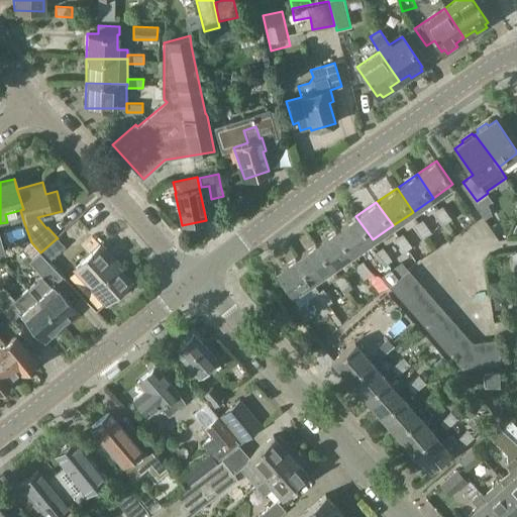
[(442,206),(434,211),(443,224),(451,218),(442,206)]
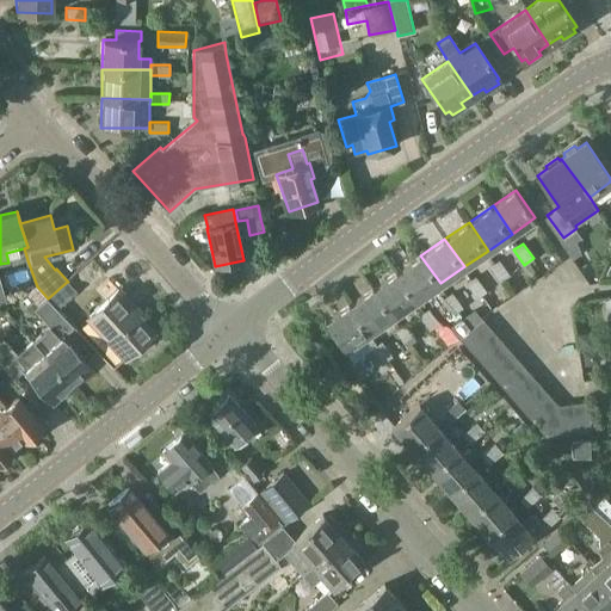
[(420,255),(396,271),(417,300),(440,283),(420,255)]
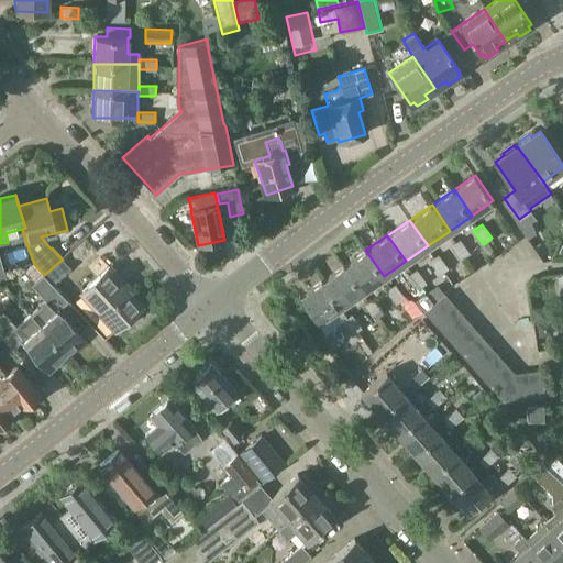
[(461,261),(470,254),(460,240),(451,246),(461,261)]
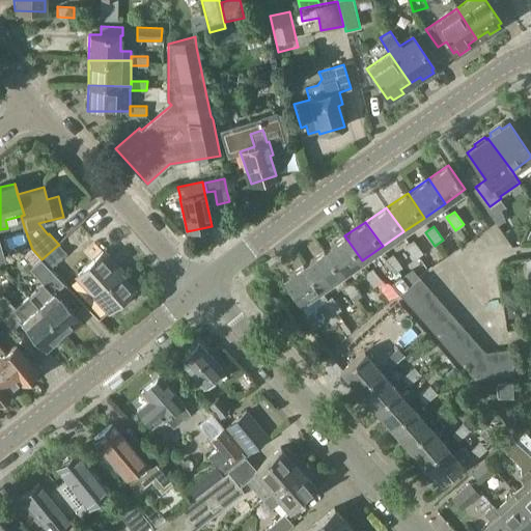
[(362,260),(344,235),(324,250),(340,275),(362,260)]
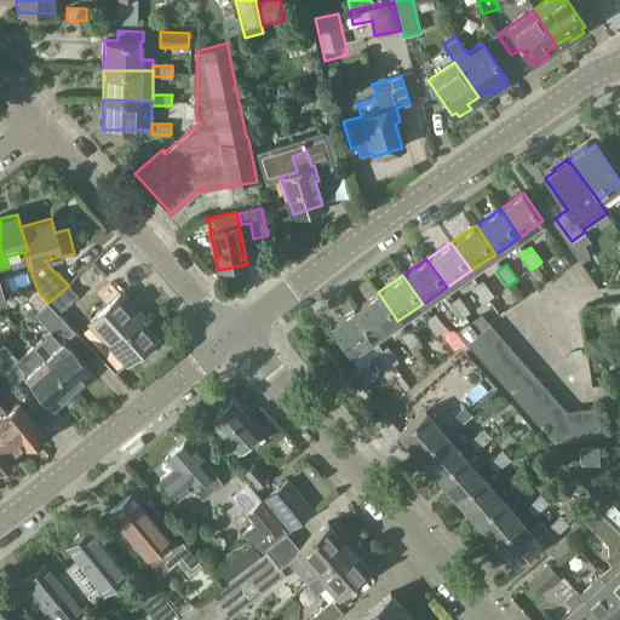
[(484,303),(494,296),(483,280),(474,287),(484,303)]
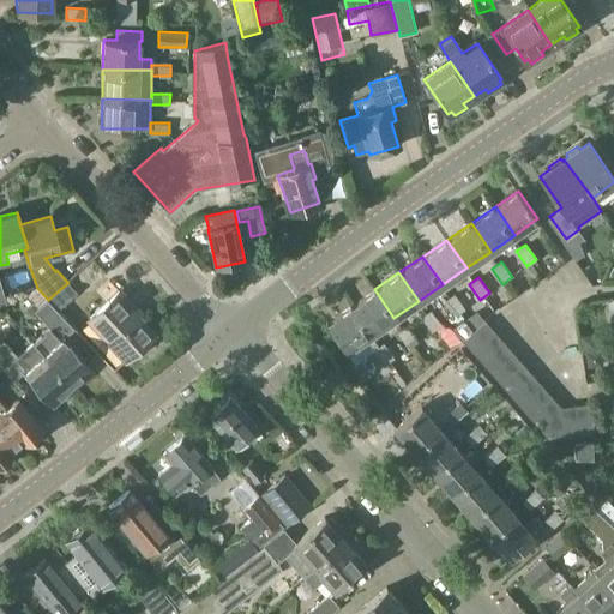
[(67,283),(48,300),(59,312),(78,295),(67,283)]
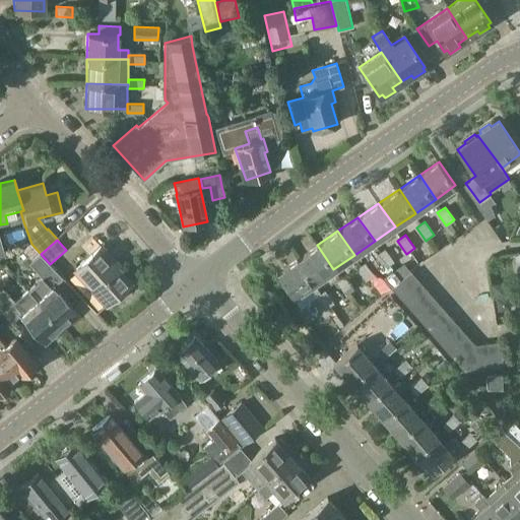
[(50,264),(41,254),(31,244),(21,249),(33,261),(29,263),(42,277),(29,288),(62,327),(77,313),(53,285),(62,278),(50,264)]
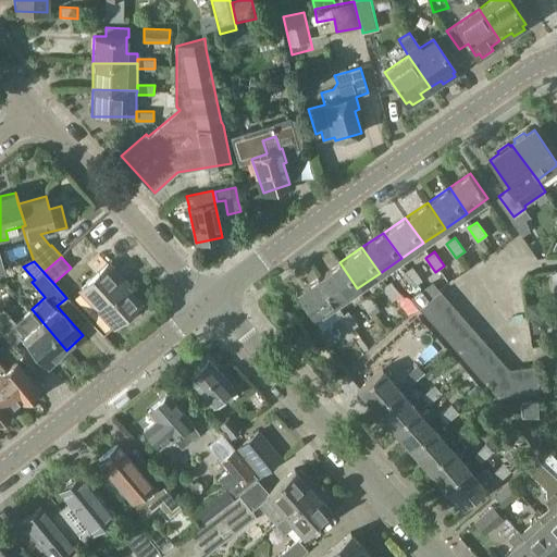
[(357,288),(339,262),(318,277),(335,302),(357,288)]
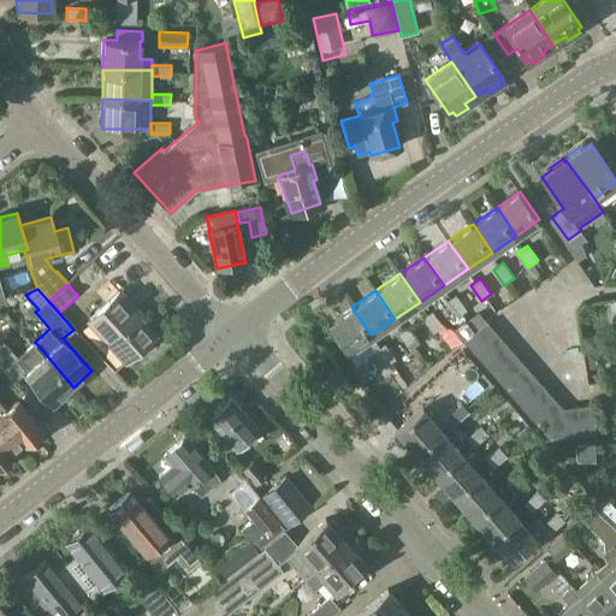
[(119,292),(90,319),(128,361),(153,338),(128,311),(132,306),(119,292)]
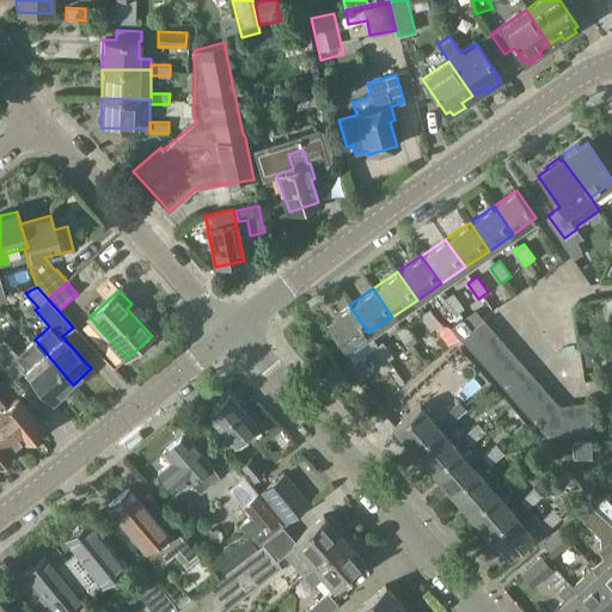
[(454,314),(459,311),(464,307),(453,293),(444,299),(454,314)]
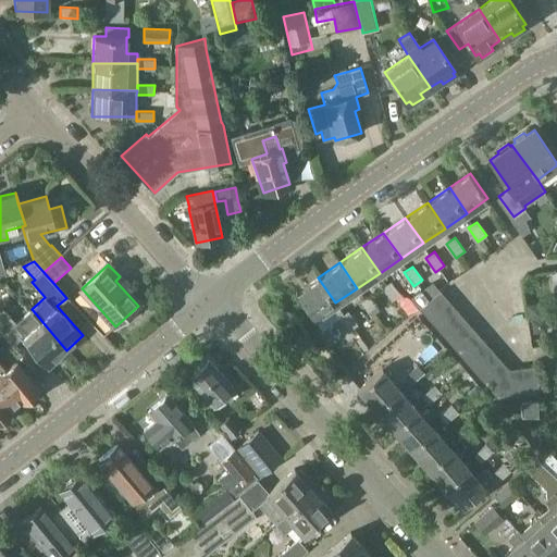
[(335,302),(318,277),(297,292),(314,318),(335,302)]
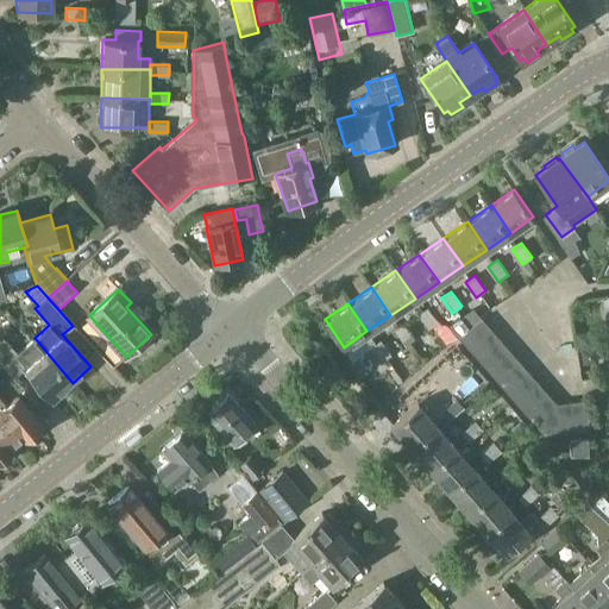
[(427,307),(418,314),(428,330),(438,322),(427,307)]
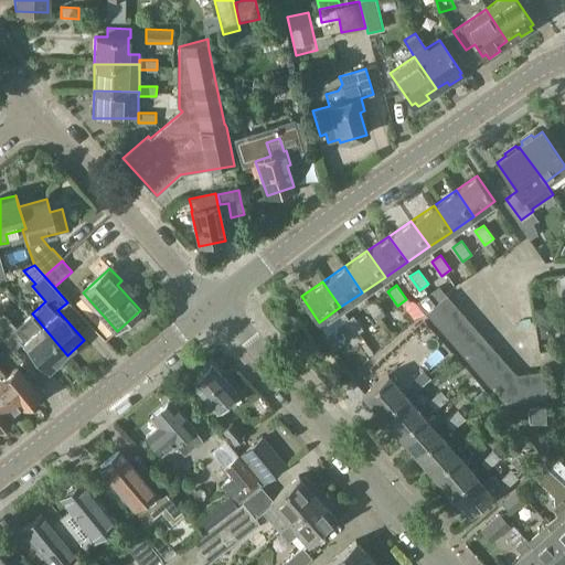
[(435,323),(456,305),(447,295),(425,312),(435,323)]
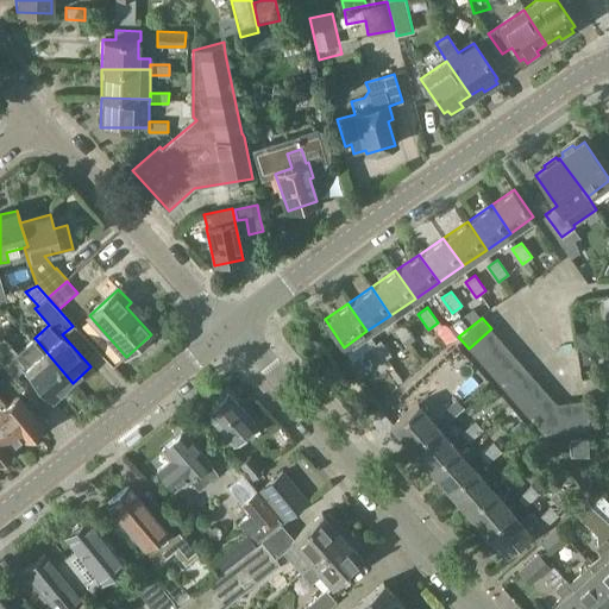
[(405,324),(394,332),(403,346),(414,339),(405,324)]
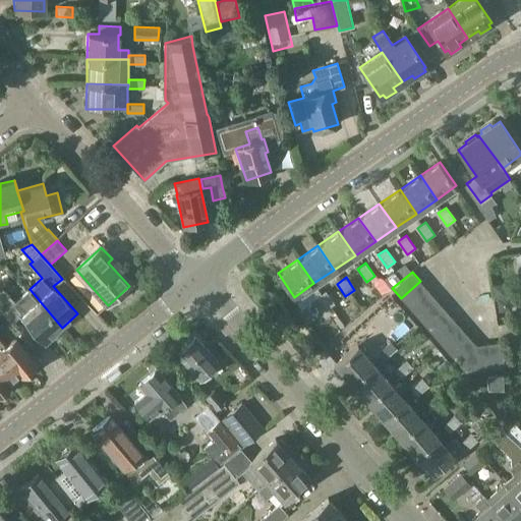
[(420,281),(401,298),(409,307),(428,291),(420,281)]
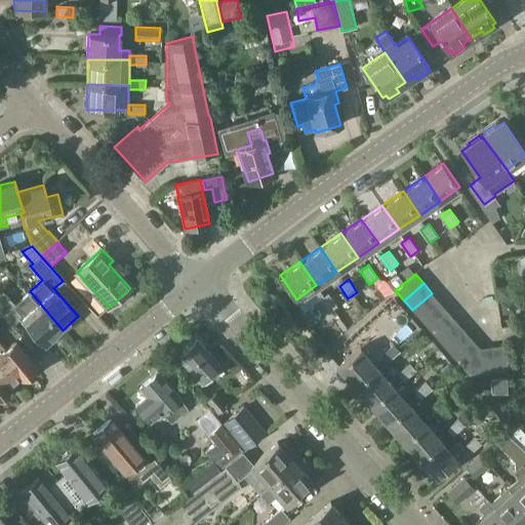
[(30,291),(14,305),(2,289),(0,291),(0,311),(12,326),(22,317),(45,345),(63,330),(30,291)]
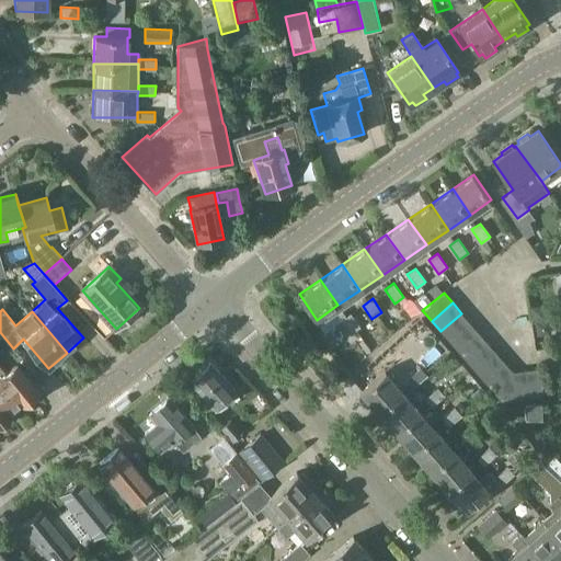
[(351,313),(346,317),(334,325),(341,336),(351,331),(351,332),(361,325),(351,313)]
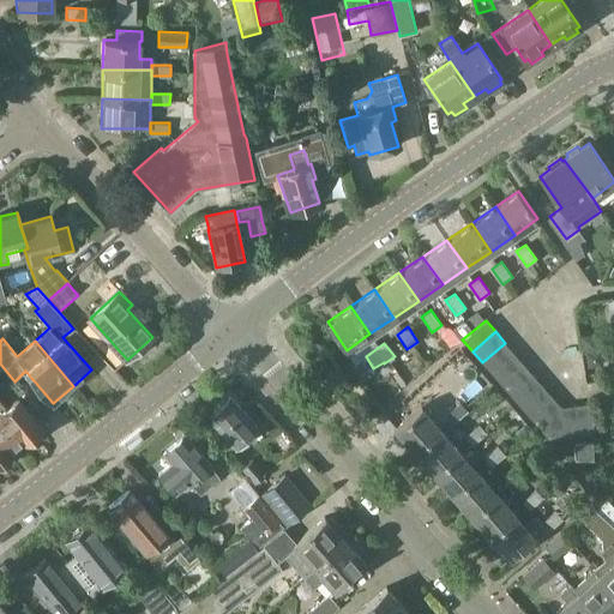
[(515,354),(505,343),(482,362),(492,373),(515,354)]
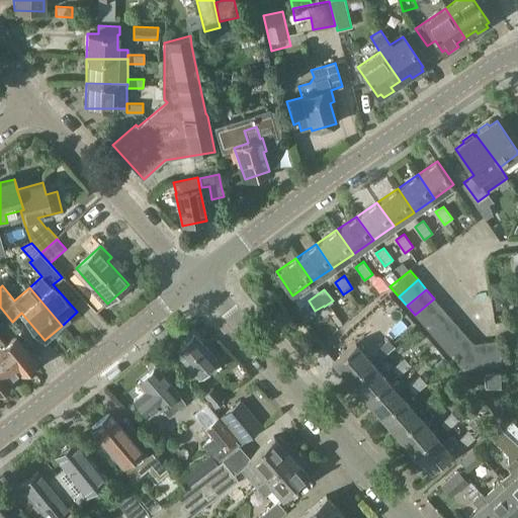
[(509,308),(507,295),(494,297),(496,310),(509,308)]
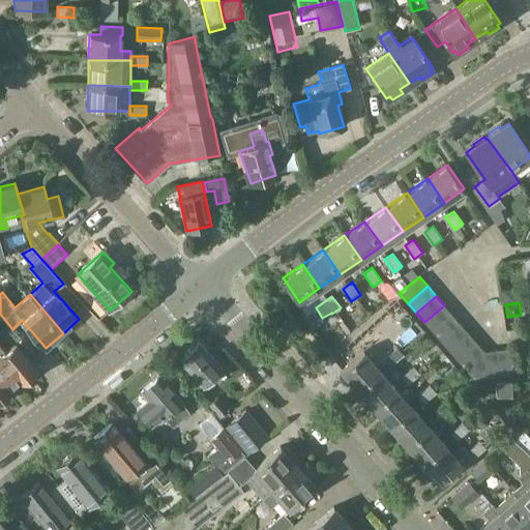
[(452,316),(444,305),(424,322),(433,332),(452,316)]
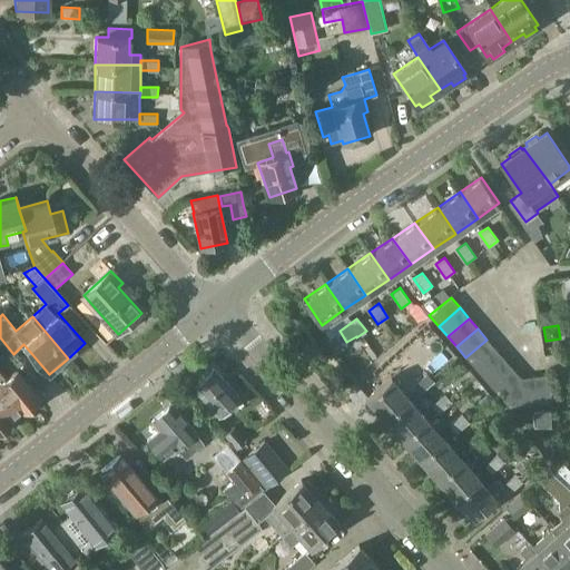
[(333,335),(325,341),(335,354),(342,349),(333,335)]
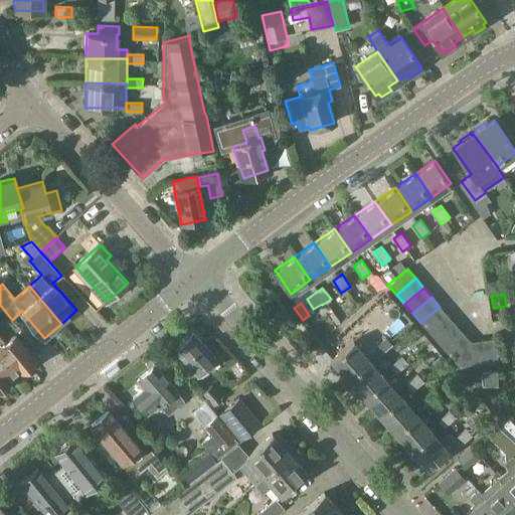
[(447,315),(440,307),(420,323),(427,332),(447,315)]
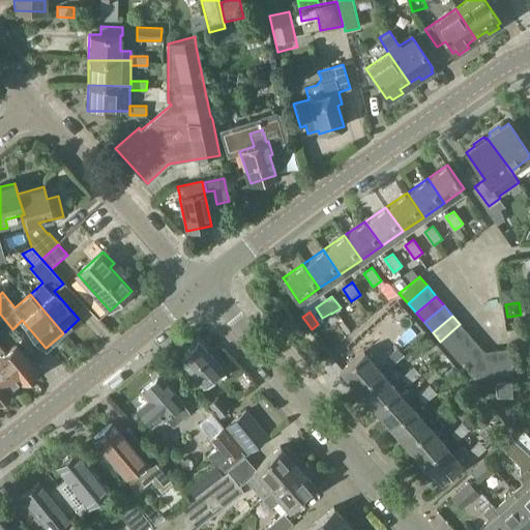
[(460,324),(440,342),(448,351),(468,333),(460,324)]
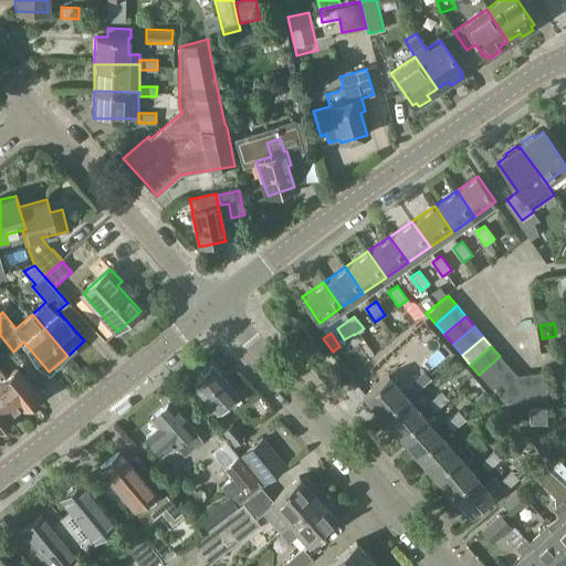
[(500,356),(479,375),(488,385),(509,367),(500,356)]
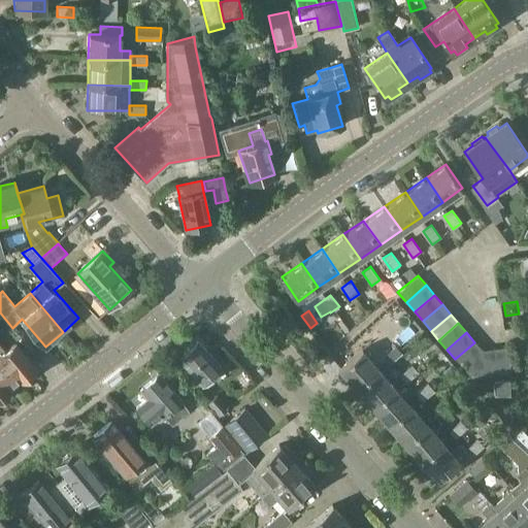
[(203,386),(223,368),(198,340),(178,358),(203,386)]
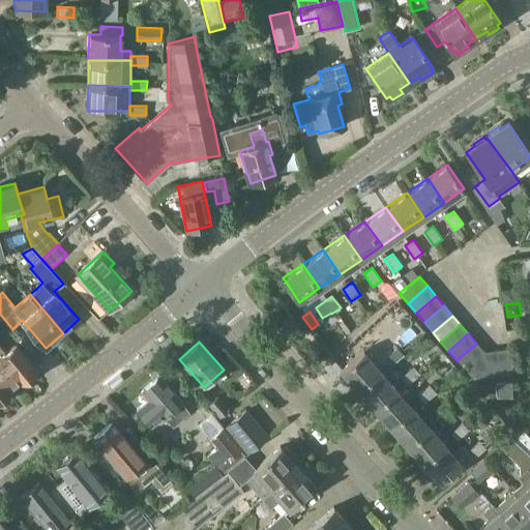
[(0,365),(18,388),(26,382),(29,383),(35,379),(35,375),(36,374),(13,345),(6,351),(0,343),(0,365)]
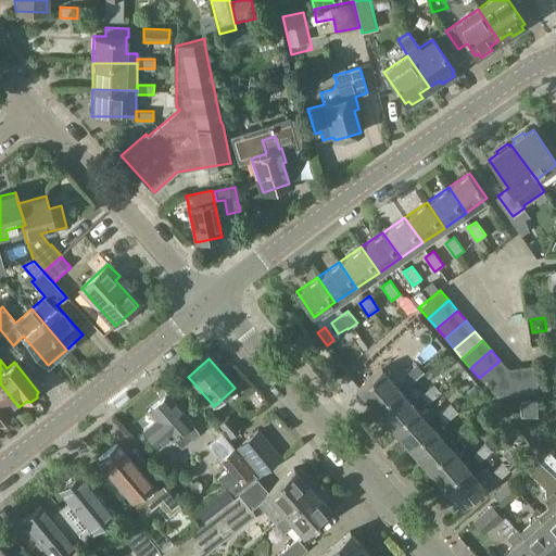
[(479,378),(485,387),(507,368),(500,361),(479,378)]
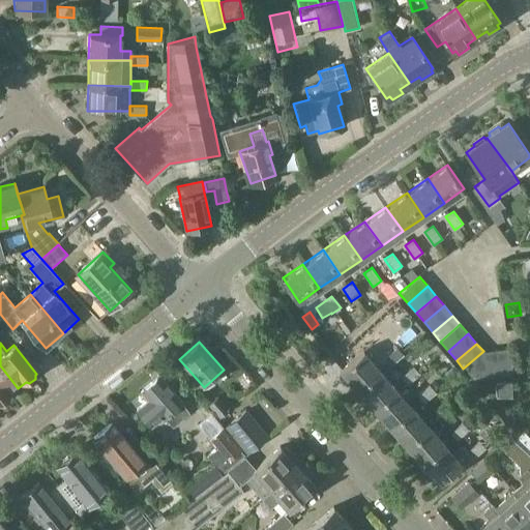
[(385,357),(391,365),(404,354),(398,347),(385,357)]
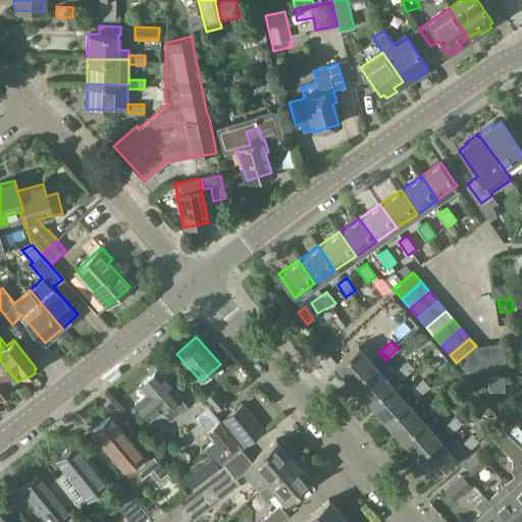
[(486,345),(489,370),(504,368),(500,343),(486,345)]
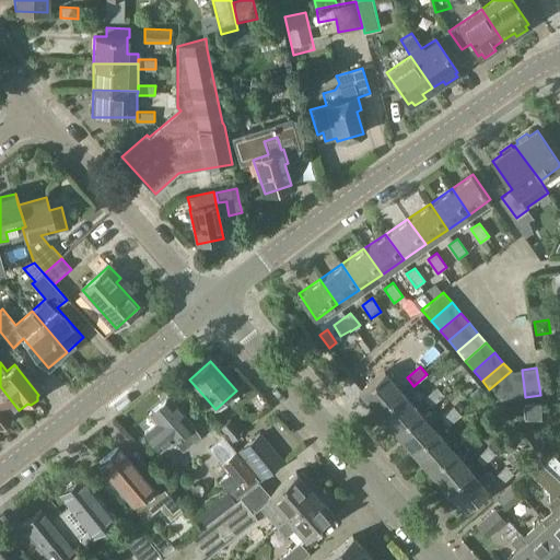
[(489,389),(500,401),(525,397),(522,370),(511,371),(489,389)]
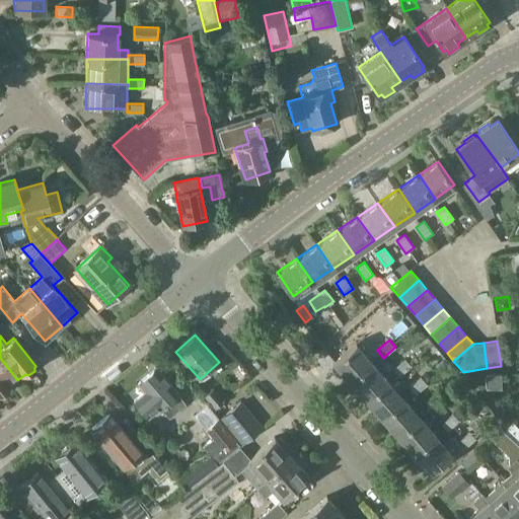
[(350,380),(371,362),(354,344),(334,362),(350,380)]
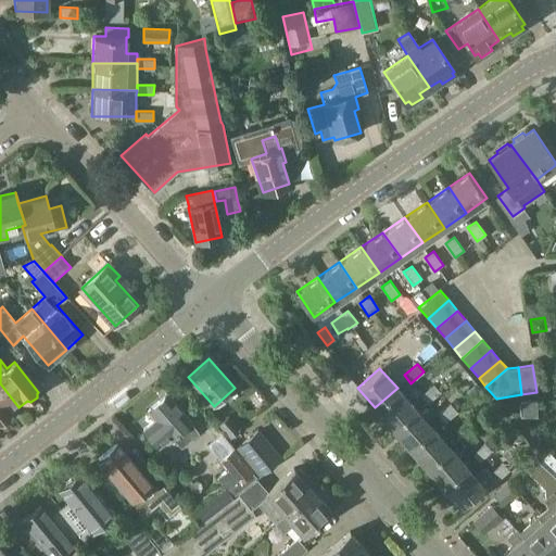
[(0,383),(0,422),(1,422),(3,422),(9,418),(9,415),(19,407),(0,383)]
